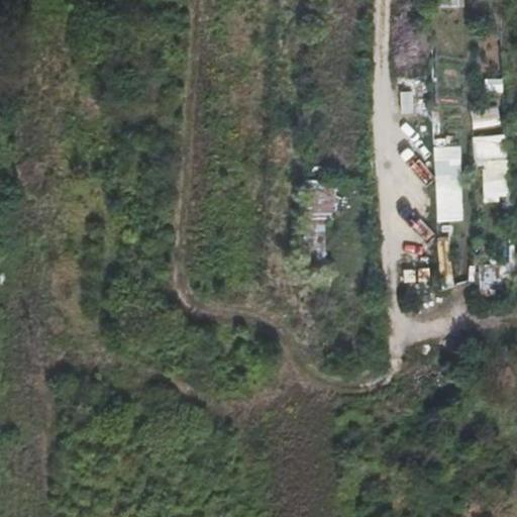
[(472,130),(500,124),(497,107),(469,113),(472,130)]
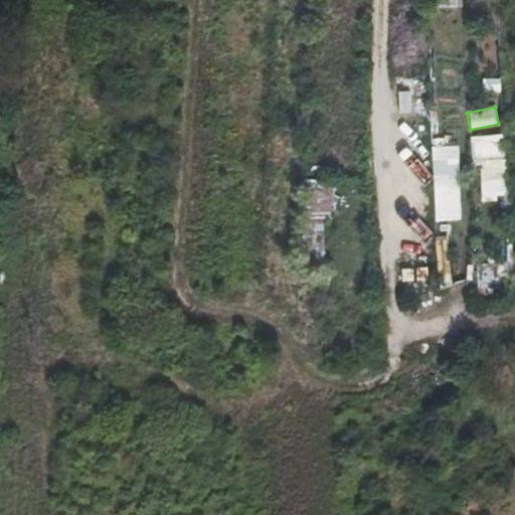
[(506,136),(471,137),(471,171),(479,170),(480,199),(507,198),(506,136)]
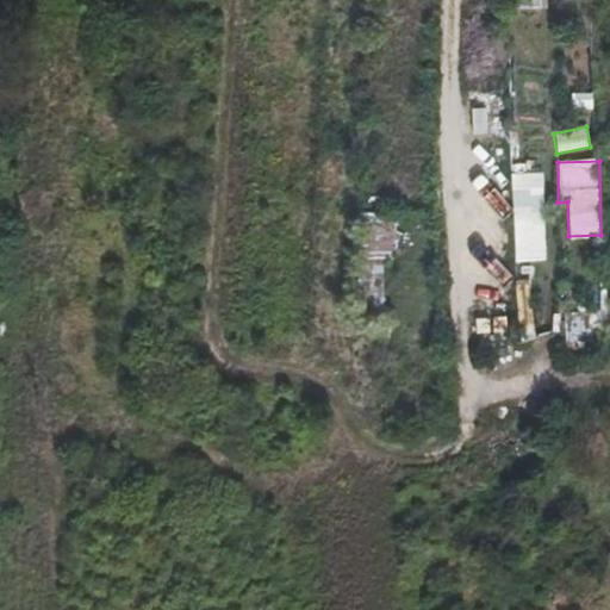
[(543,262),(542,173),(510,174),(512,262),(543,262)]
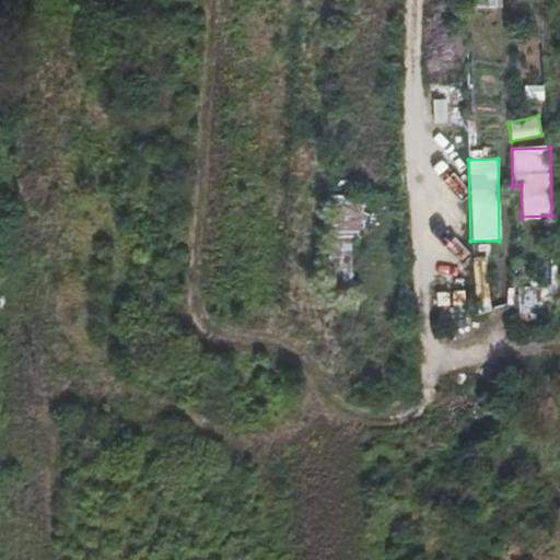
[(329,238),(360,238),(360,198),(328,198),(329,238)]
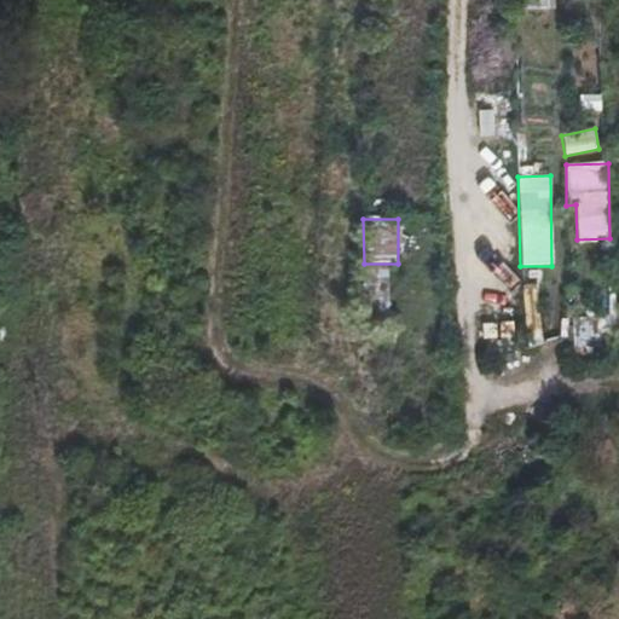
[(524,285),(525,341),(539,340),(538,284),(524,285)]
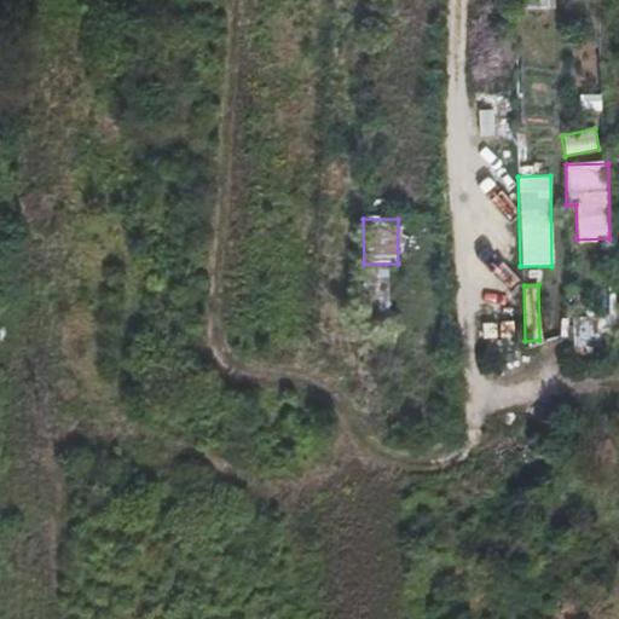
[(577,346),(577,353),(577,360),(607,359),(605,345),(577,346)]
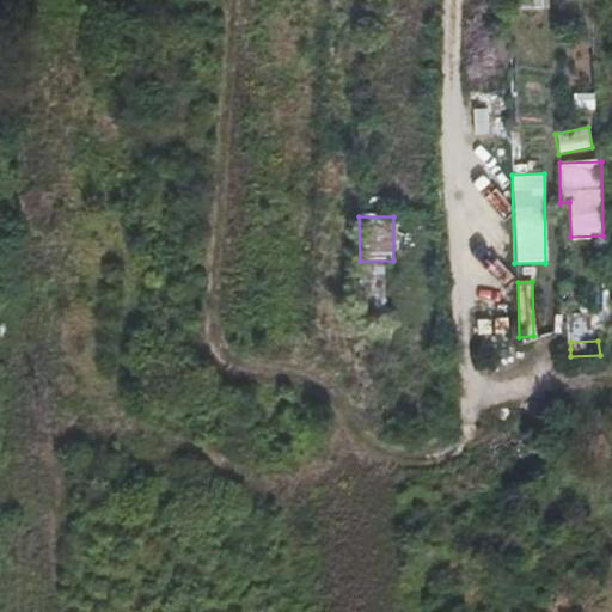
All buildings are outlined.
